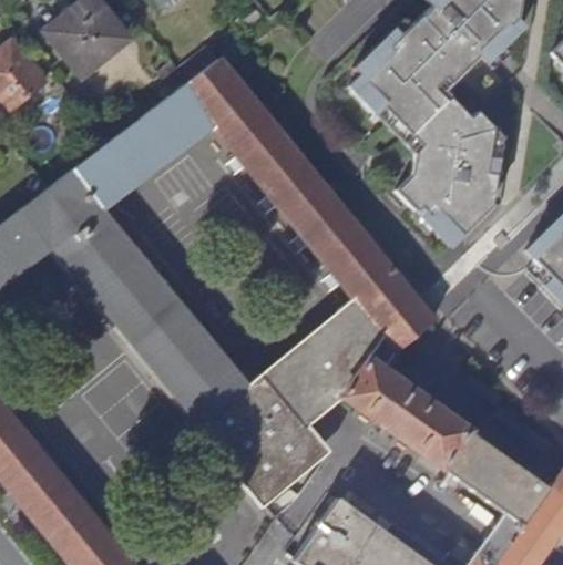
[(86,72),(128,38),(95,0),(89,0),(51,31),(86,72)]
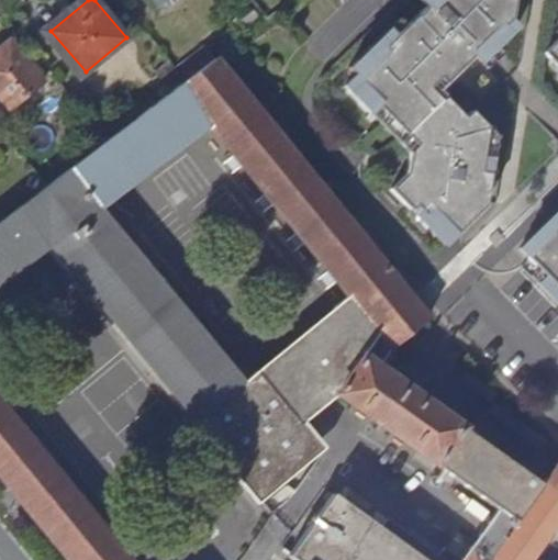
[(447,241),(483,206),(484,197),(490,197),(499,144),(490,142),(492,124),(476,108),(469,114),(449,93),(446,97),(434,86),(444,77),(449,82),(479,54),(493,40),(500,46),(523,25),(516,19),(520,0),(426,0),(432,6),(401,35),(393,28),(353,66),(360,74),(349,84),(371,107),(378,101),(420,143),(413,149),(409,171),(393,186),(414,206),(419,202),(434,220),(430,223),(447,241)]
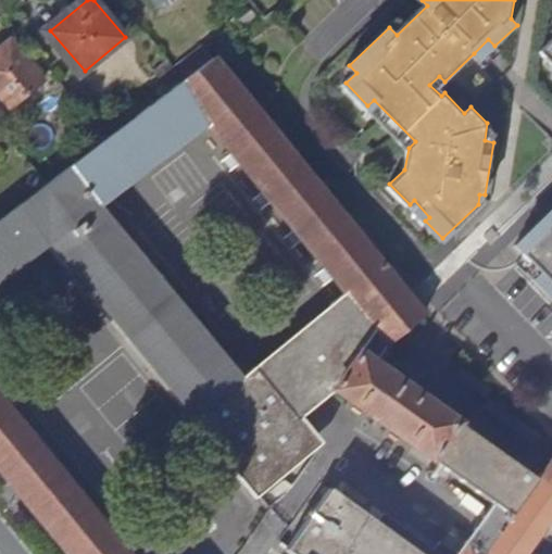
[(243,29),(263,13),(253,1),(234,19),(243,29)]
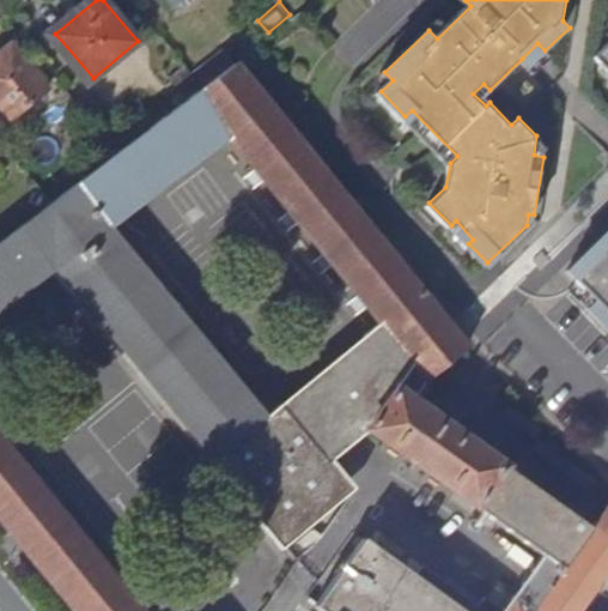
[(0,90),(20,114),(53,86),(16,42),(0,54),(0,90)]
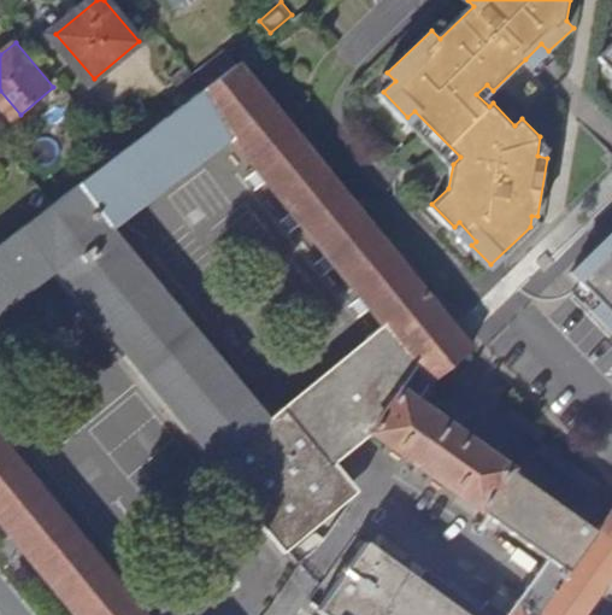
[(541,44),(525,59),(533,66),(548,51),(541,44)]
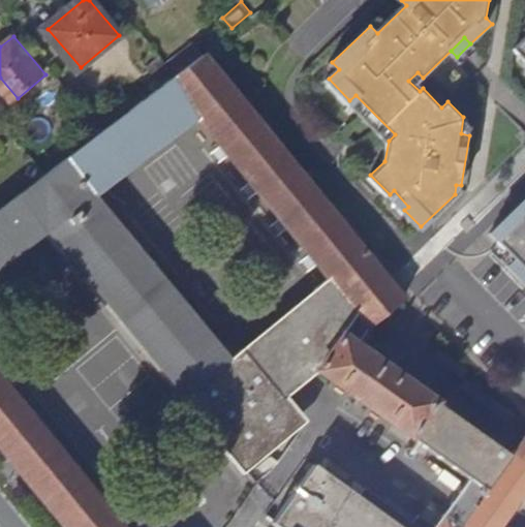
[(179,72),(206,52),(196,39),(170,61),(179,72)]
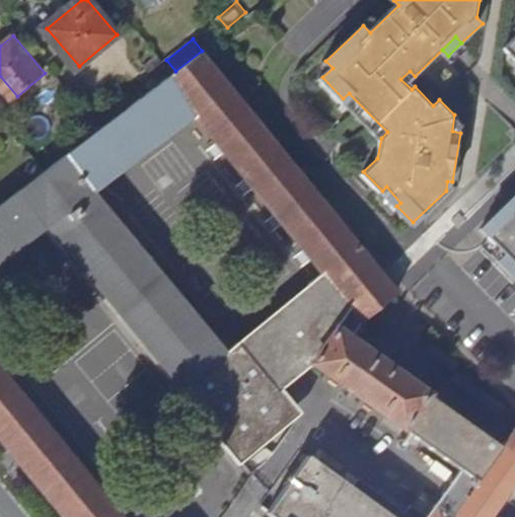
[(514,39),(506,47),(514,56),(514,39)]
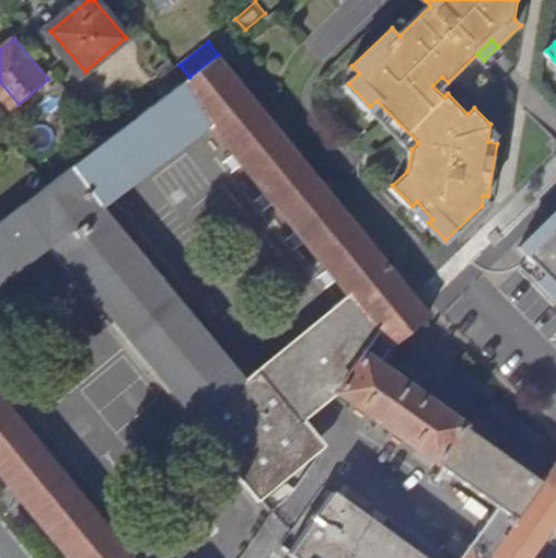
[(220,403),(242,386),(96,195),(206,112),(352,294),(381,329),(365,351),(381,363),(395,345),(430,316),(218,55),(189,77),(175,88),(111,137),(96,149),(46,186),(0,220),(0,466),(74,557),(136,557),(0,391),(0,268),(46,233),(193,423),(220,403)]
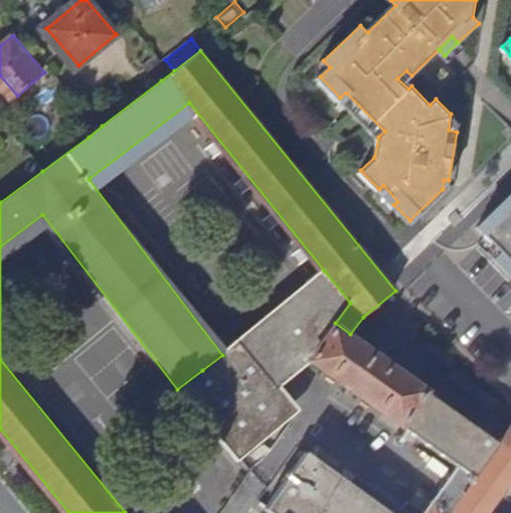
[(161,80),(174,70),(165,59),(159,52),(147,62),(161,80)]
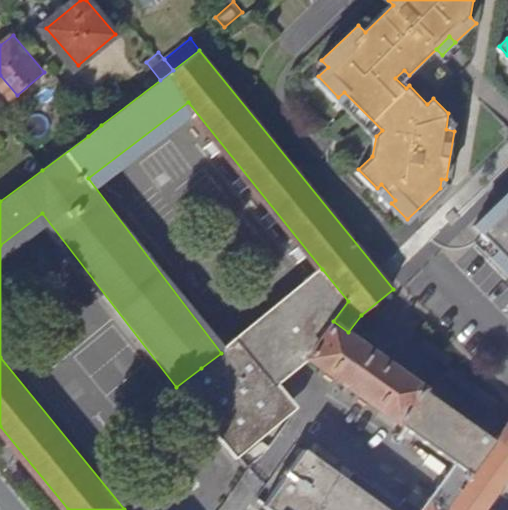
[(404,80),(409,75),(404,70),(395,78),(406,88),(409,85),(404,80)]
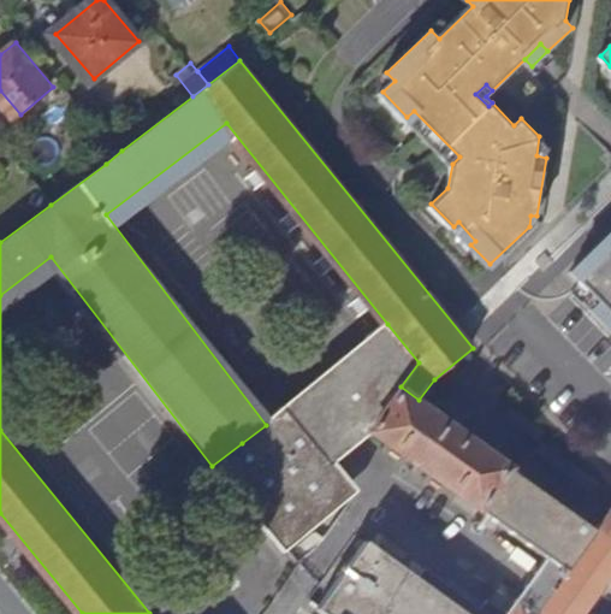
[(414,111),(407,117),(452,164),(460,157),(414,111)]
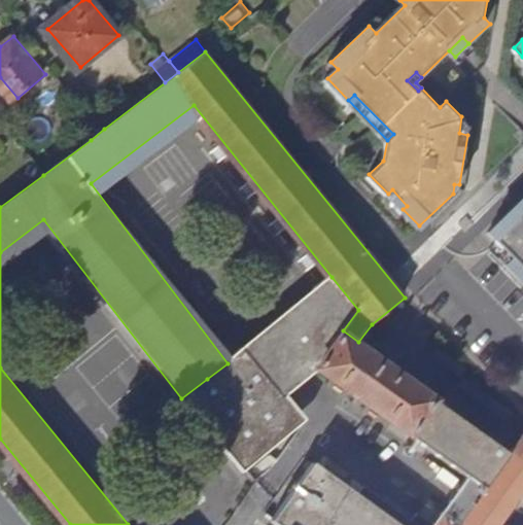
[(11,127),(31,151),(46,138),(27,114),(11,127)]
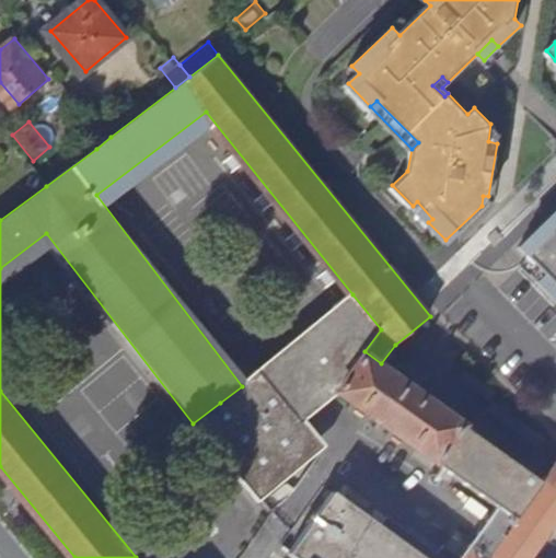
[(490,124),(488,141),(497,143),(499,134),(490,124)]
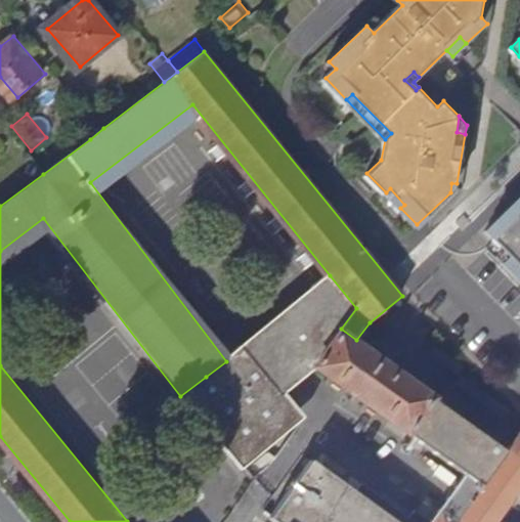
[(82,129),(90,139),(103,128),(95,119),(82,129)]
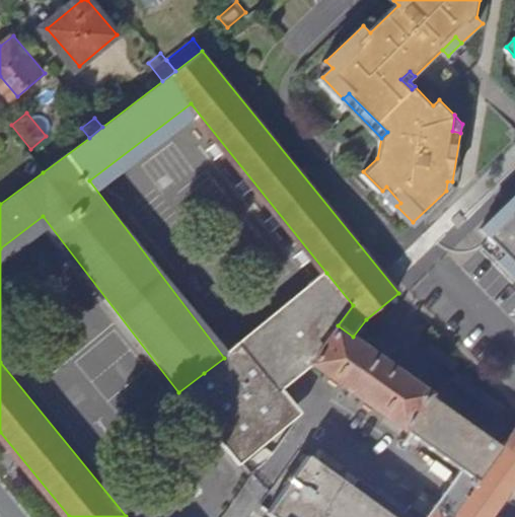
[(514,196),(485,225),(507,248),(500,255),(514,271),(514,196)]
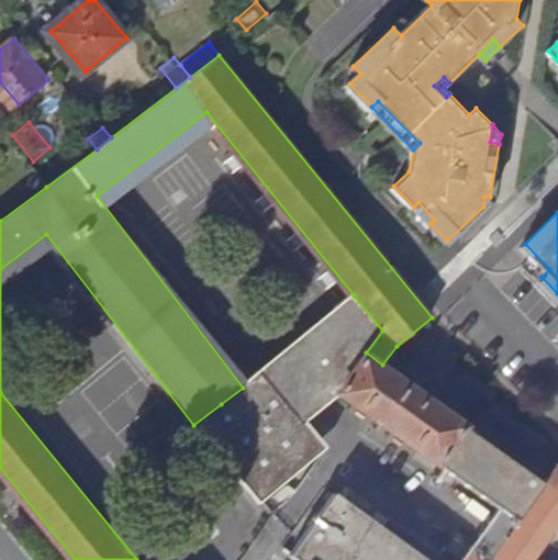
[(354,295),(267,368),(311,422),(343,393),(338,391),(366,353),(382,331),(354,295)]
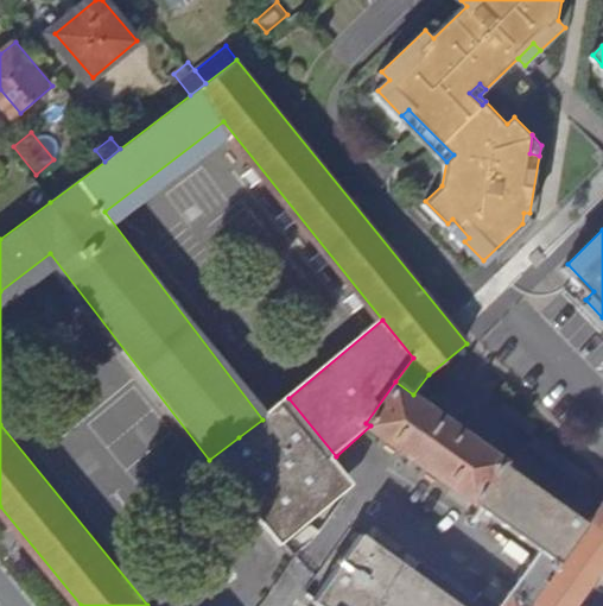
[(370,425),(475,500),(481,494),(505,460),(413,395),(395,382),(366,423),(370,425)]
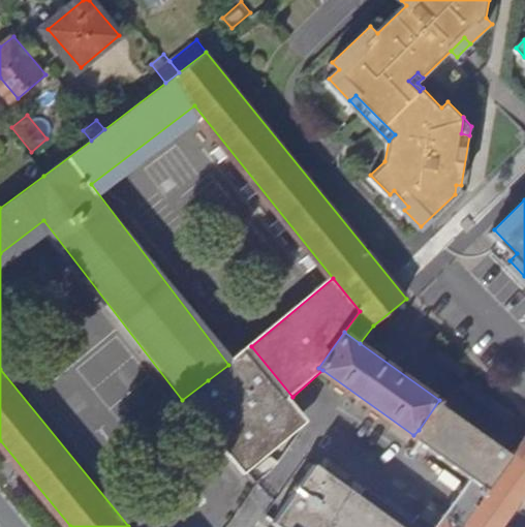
[(292,397),(251,346),(228,365),(208,380),(182,400),(238,473),(266,453),(312,420),(292,397)]
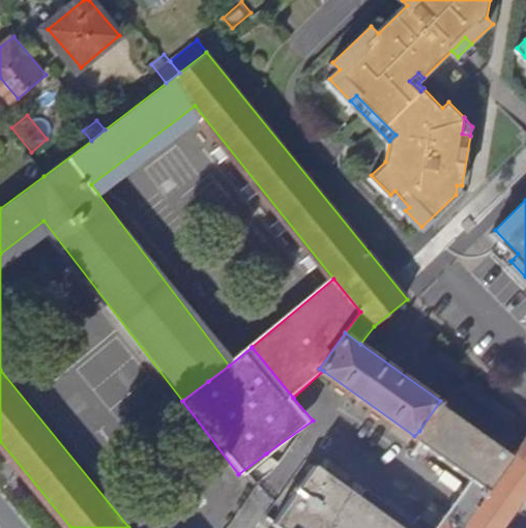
[(501,527),(518,507),(516,505),(525,491),(525,446),(517,459),(440,401),(419,431),(464,466),(467,482),(433,527),(406,527),(316,462),(273,521),(283,527),(501,527)]
